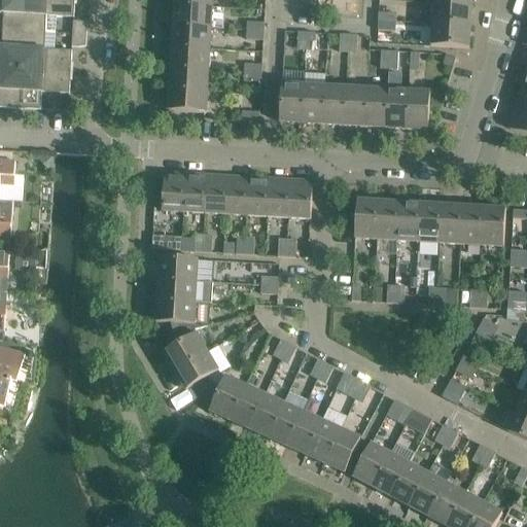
[(0,0),(0,12),(3,13),(2,31),(24,32),(25,0),(0,0)]
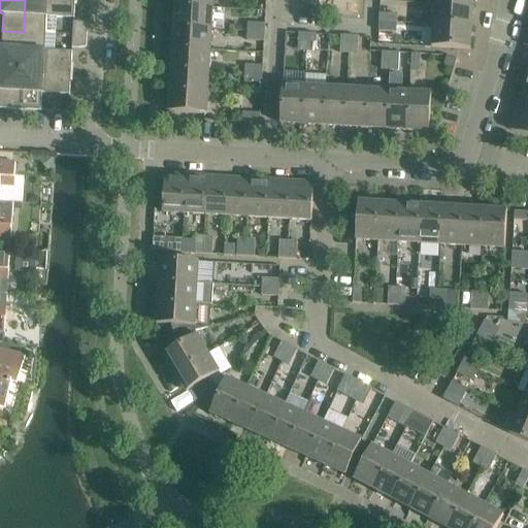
[(25,0),(24,32),(45,33),(46,17),(74,18),(74,0),(25,0)]
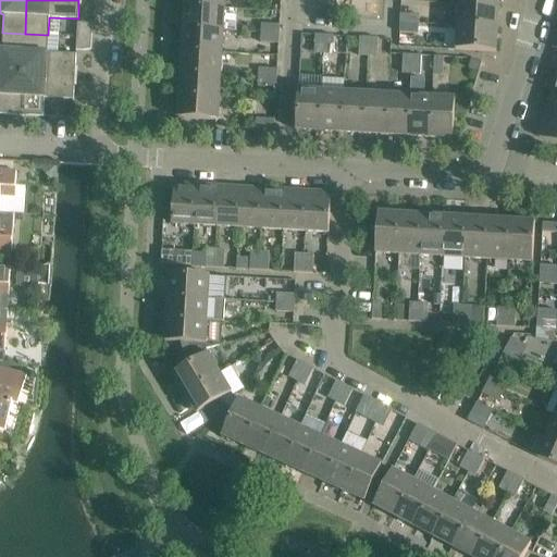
[(456,26),(497,28),(498,7),(458,3),(456,26)]
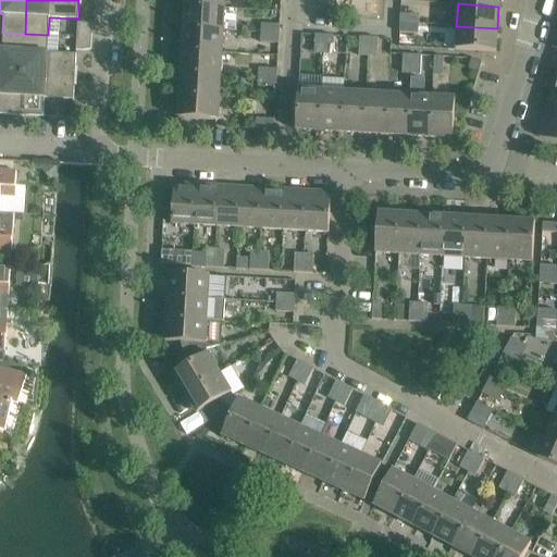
[(223,31),(224,8),(184,5),(183,28),(223,31)]
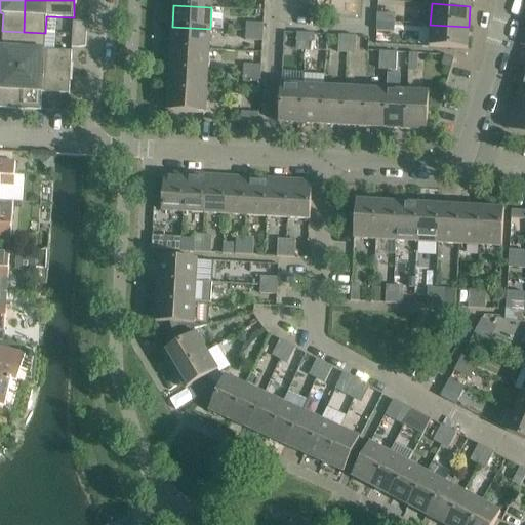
[(376,22),(394,23),(394,13),(376,12),(376,22)]
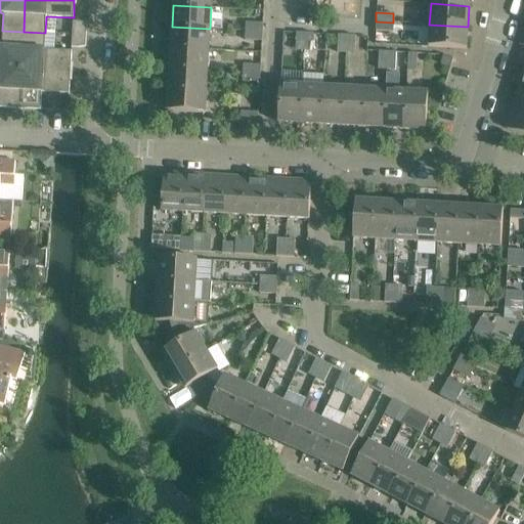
[(73,22),(72,34),(86,35),(87,24),(80,22),(73,22)]
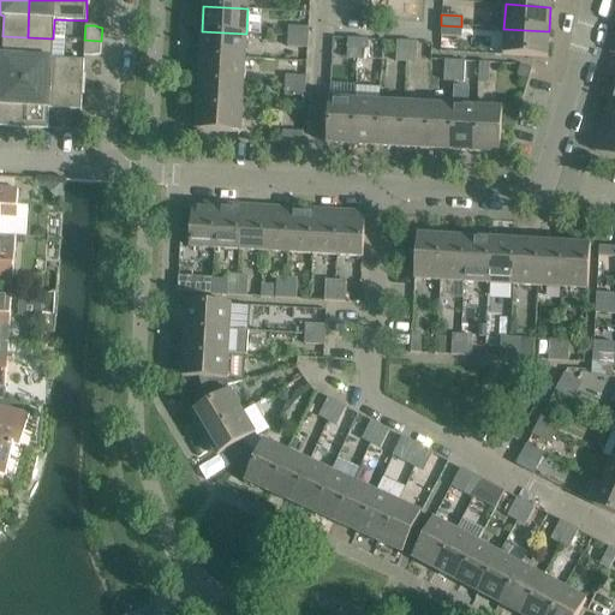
[(308,37),(309,27),(288,25),(287,36),(308,37)]
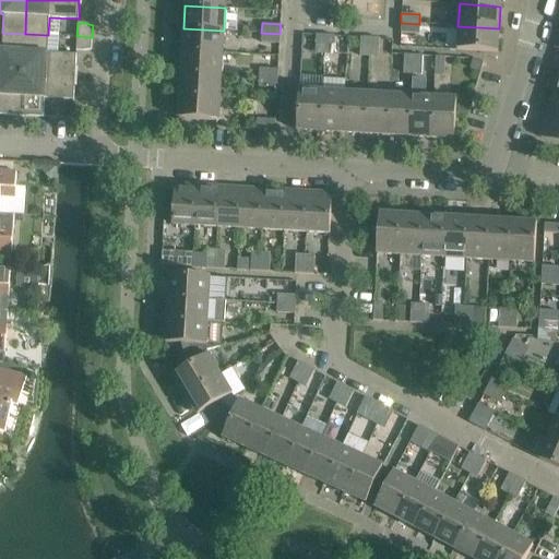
[(418,33),(419,24),(401,23),(400,32),(418,33)]
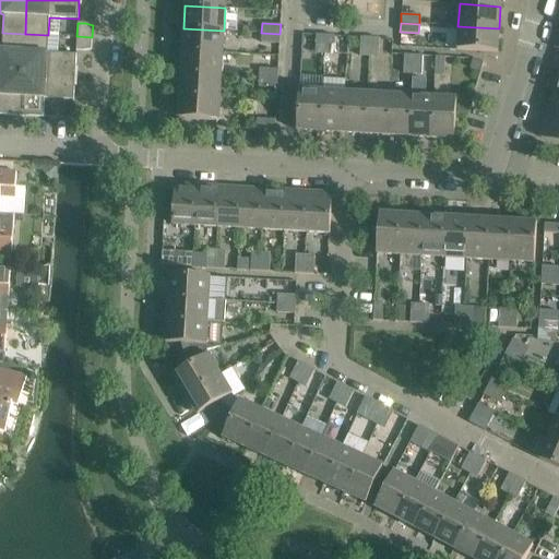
[(498,51),(499,28),(458,26),(456,49),(498,51)]
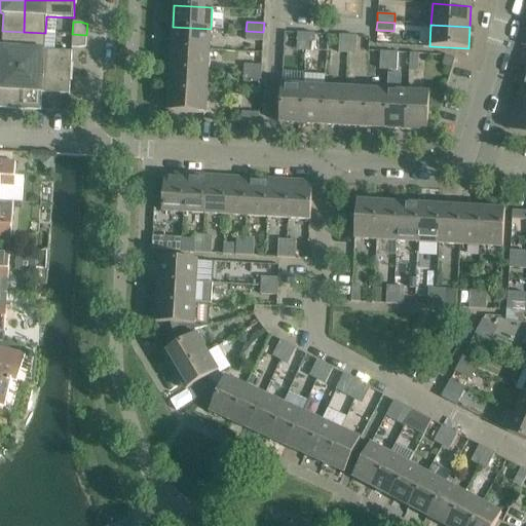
[(211,29),(173,27),(172,47),(210,49),(211,29)]
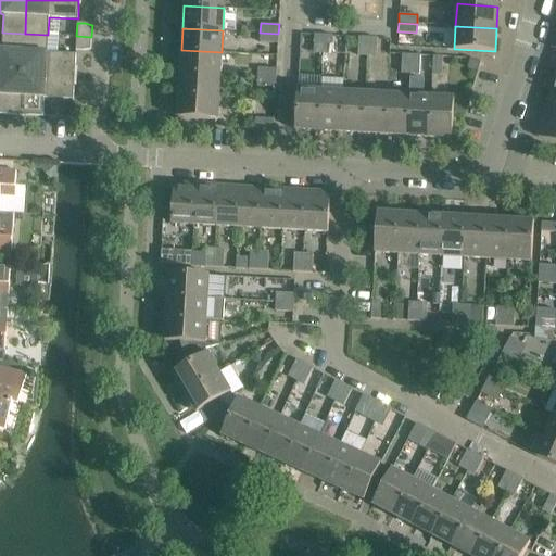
[(0,72),(23,74),(25,34),(2,33),(1,50),(0,49),(0,72)]
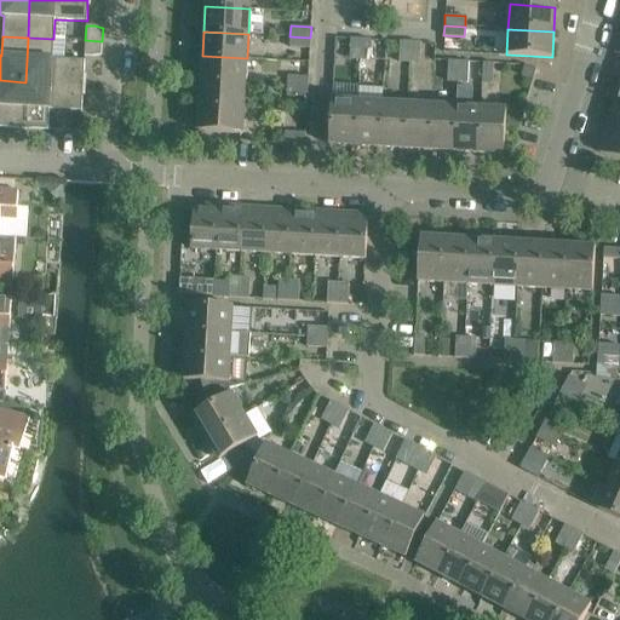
[(310,38),(290,36),(290,46),(310,47),(310,38)]
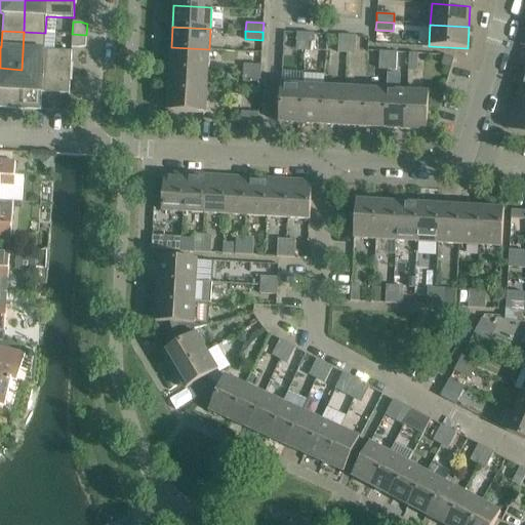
[(24,32),(22,70),(70,73),(72,51),(44,49),(45,33),(24,32)]
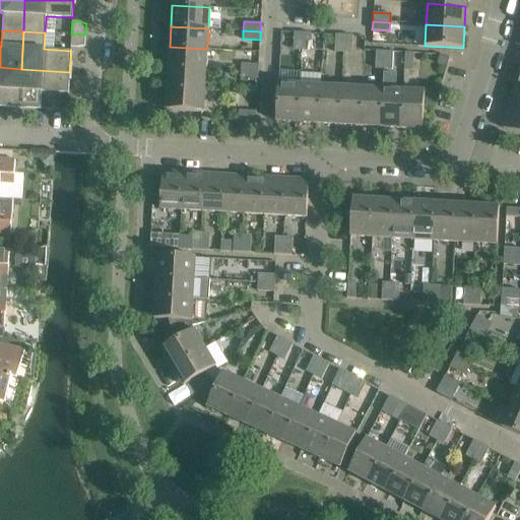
[(293,49),(302,50),(302,33),(294,31),(293,49)]
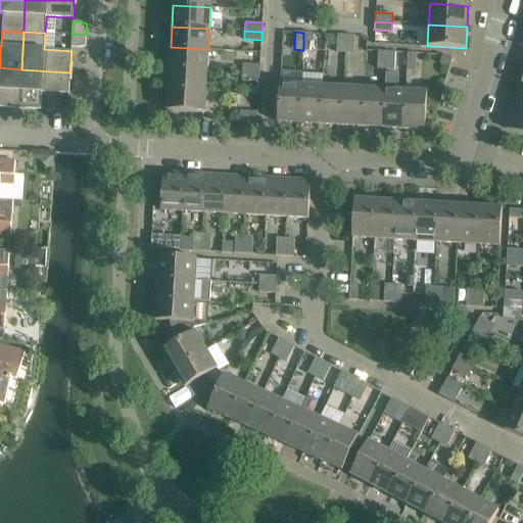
[(303,33),(303,50),(312,50),(313,33),(303,33)]
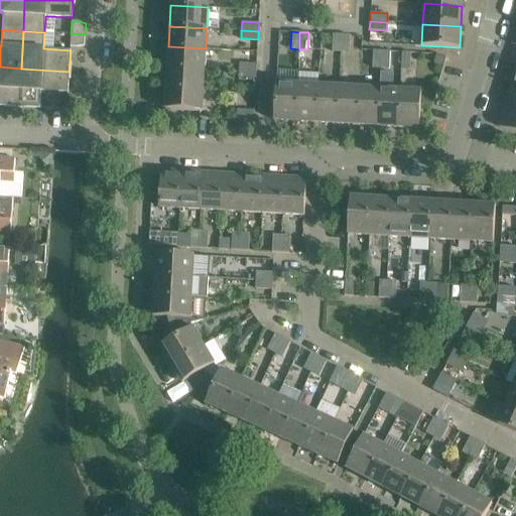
[(71,46),(77,46),(84,45),(85,34),(71,33),(71,46)]
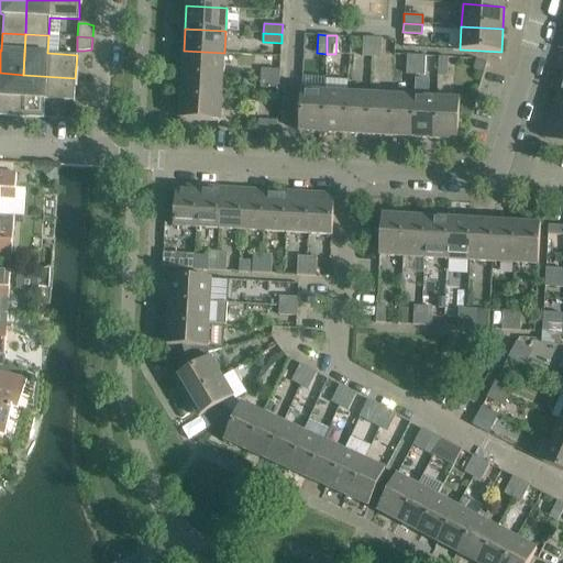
[(362,55),(371,56),(372,37),(363,37),(362,55)]
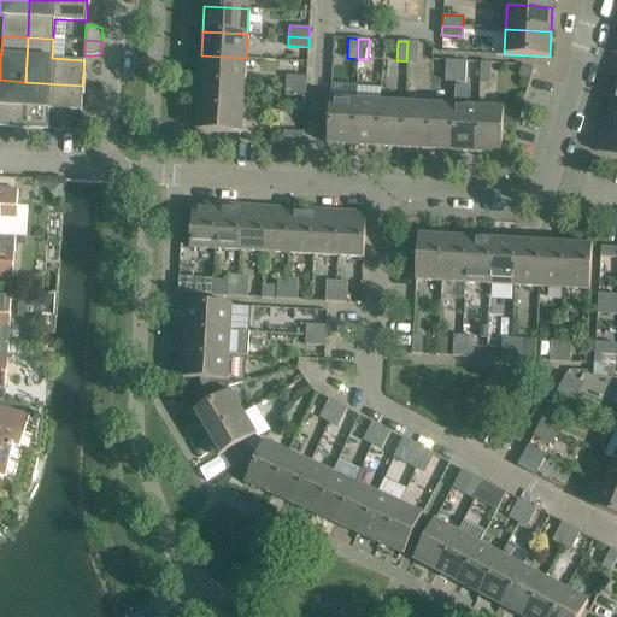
[(407,41),(406,62),(417,62),(418,42),(407,41)]
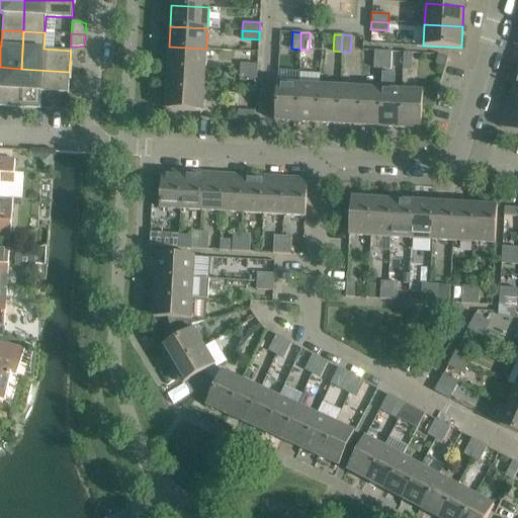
[(205,70),(206,49),(169,47),(168,68),(205,70)]
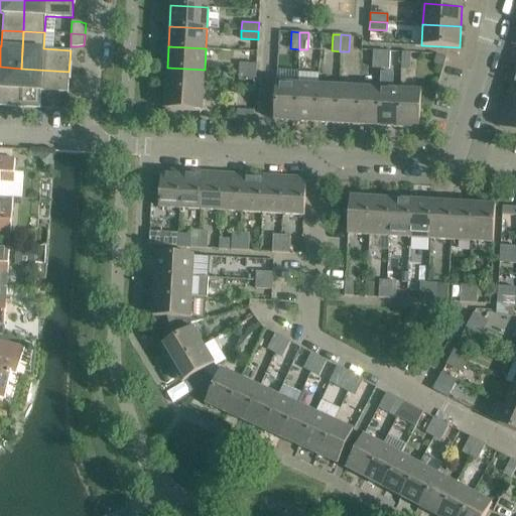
[(372,67),(380,68),(381,50),(373,50),(372,67)]
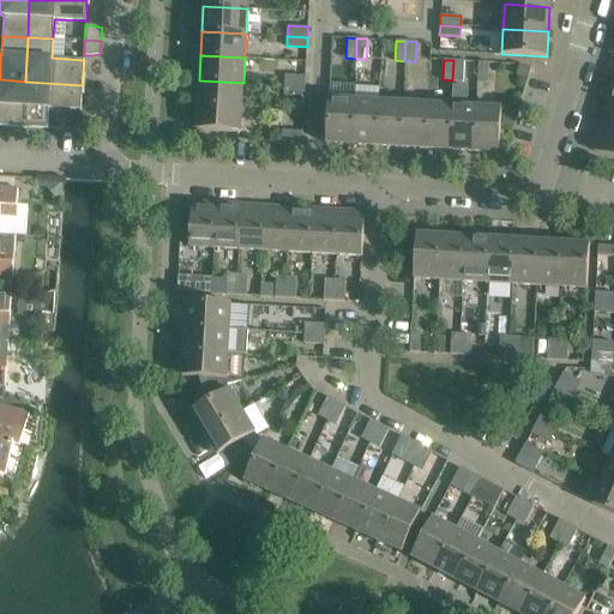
[(453,60),(452,80),(463,80),(464,61),(453,60)]
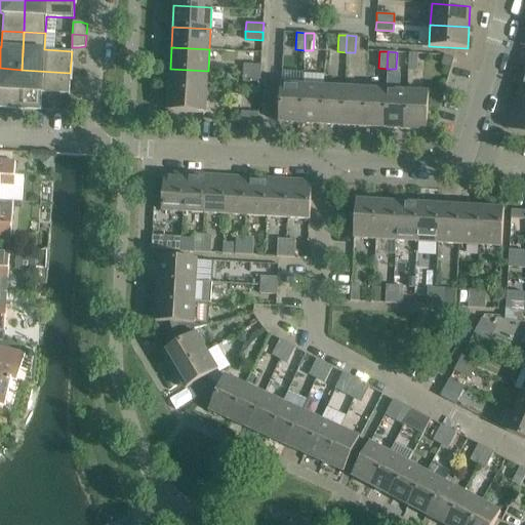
[(407,70),(408,70),(416,71),(417,53),(408,52),(407,70)]
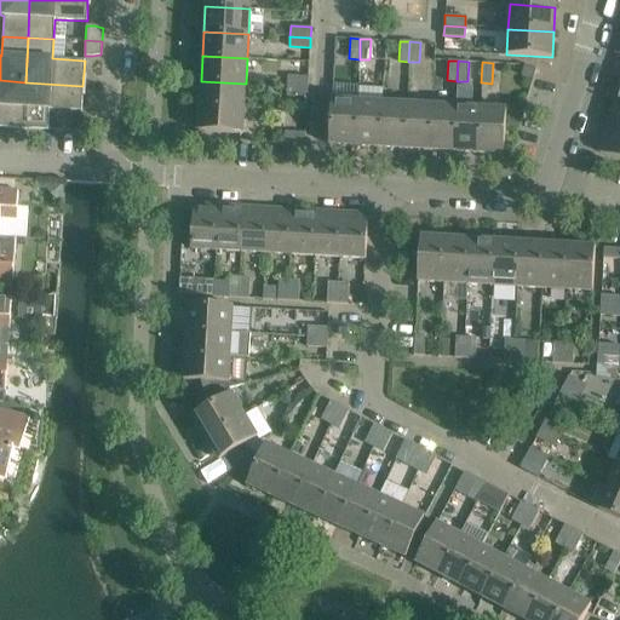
[(537,68),(524,64),(521,75),(533,79),(537,68)]
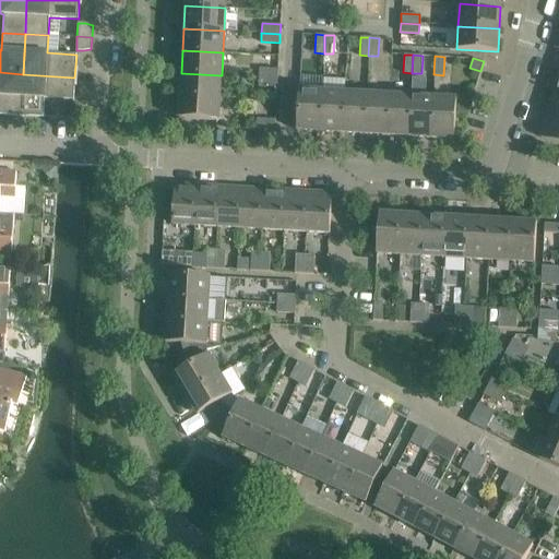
[(277,79),(278,69),(260,68),(259,78),(277,79)]
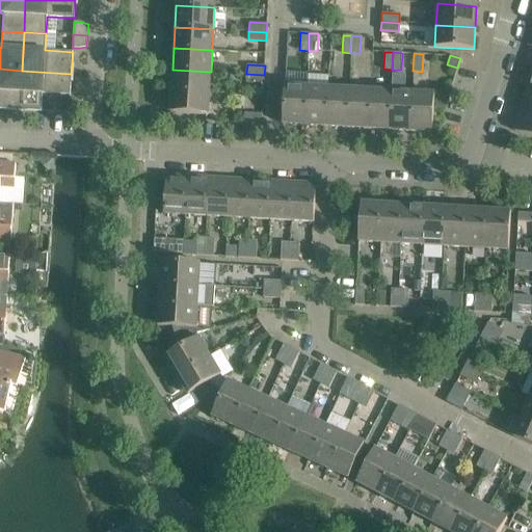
[(0,108),(20,110),(22,71),(0,69),(0,108)]
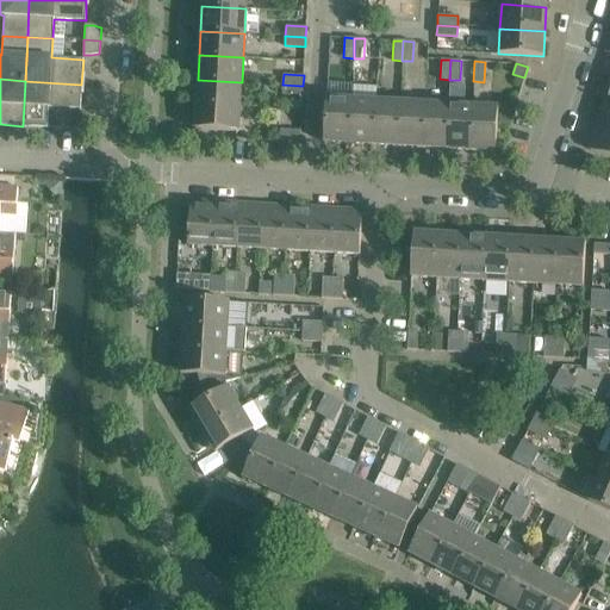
[(242,82),(198,80),(197,104),(240,106),(242,82)]
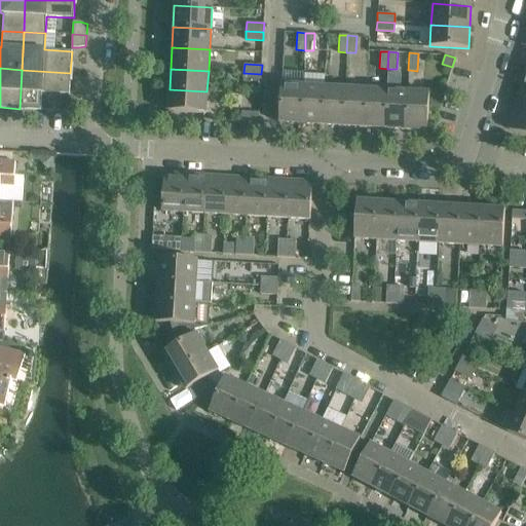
[(70,73),(22,70),(20,109),(40,110),(41,92),(69,94),(70,73)]
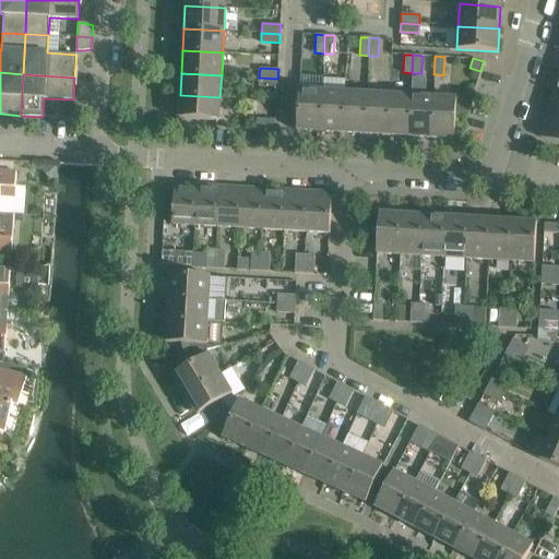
[(277,79),(259,78),(259,86),(277,87),(277,79)]
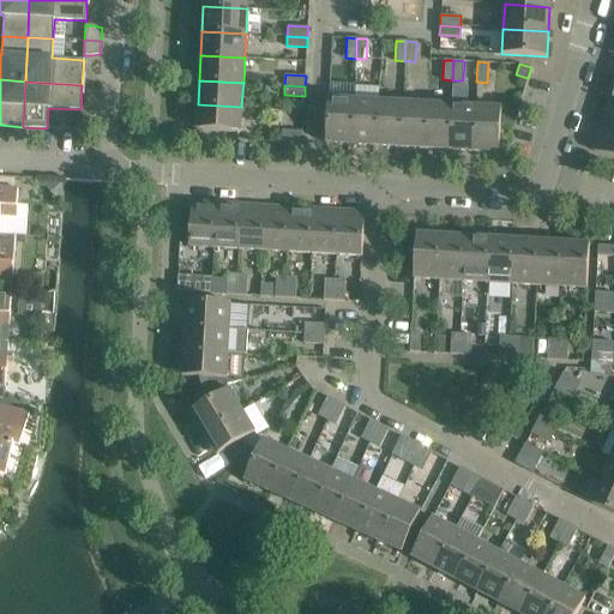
[(325,143),(351,144),(354,100),(327,98),(325,143)]
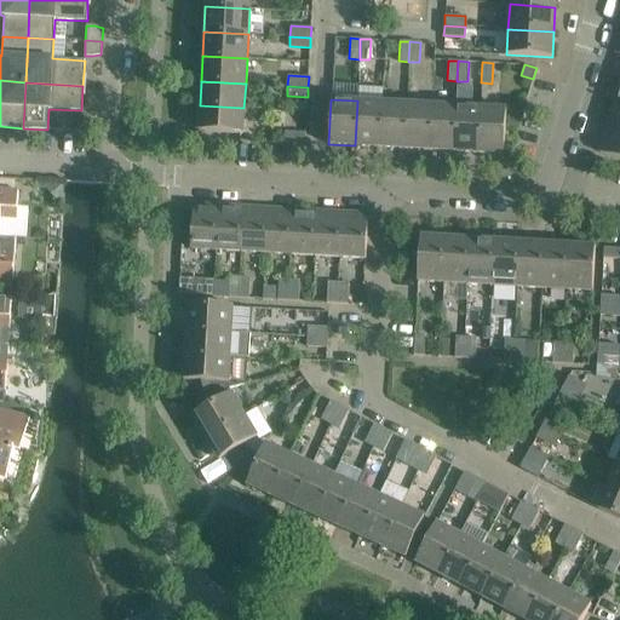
[(355,145),(379,148),(382,102),(357,101),(355,145)]
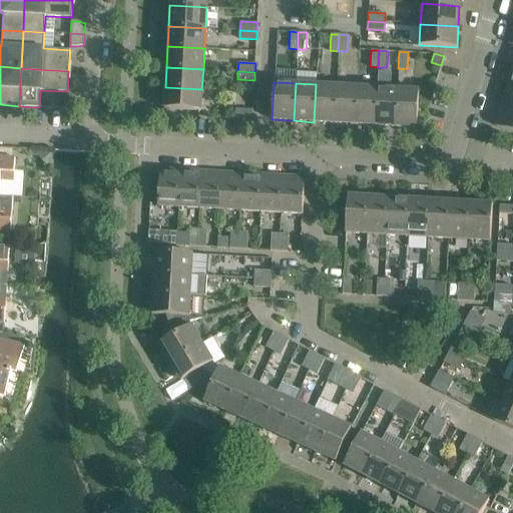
[(314,122),(335,123),(336,86),(316,84),(314,122)]
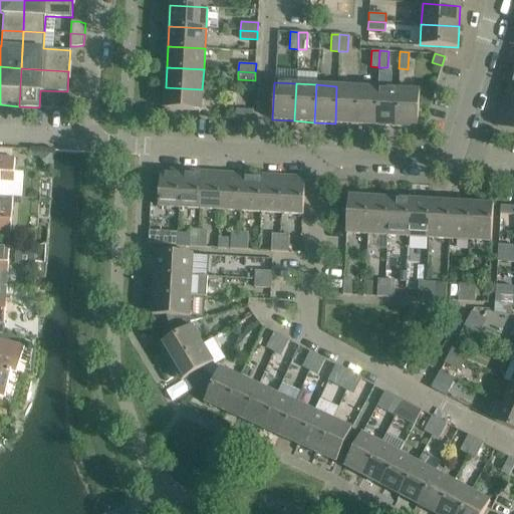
[(355,124),(357,87),(336,86),(335,123),(355,124)]
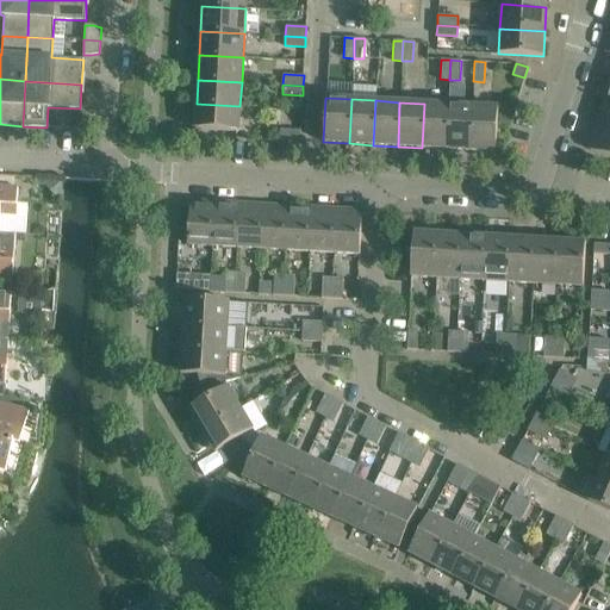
[(609,129),(609,104),(604,103),(597,125),(609,129)]
